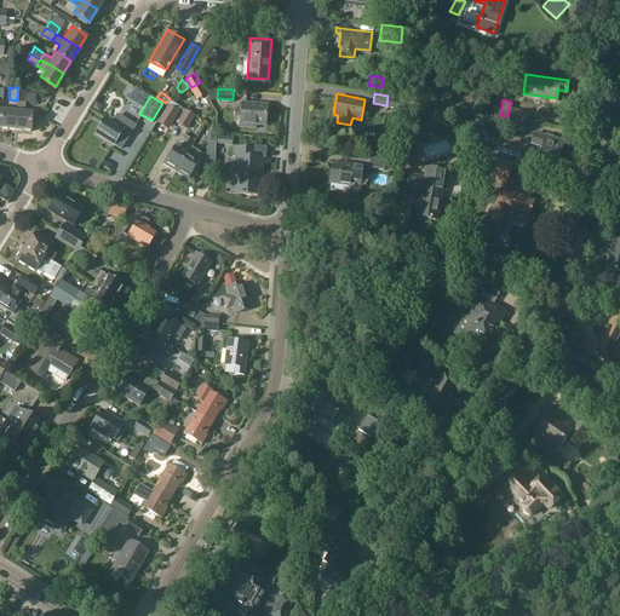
[(17,101),(16,109),(15,127),(30,128),(32,110),(23,109),(24,101),(17,101)]
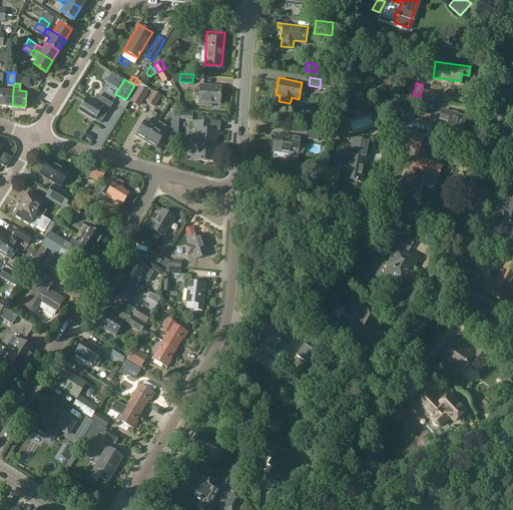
[(198,99),(198,104),(212,105),(212,100),(219,101),(220,85),(199,83),(198,99)]
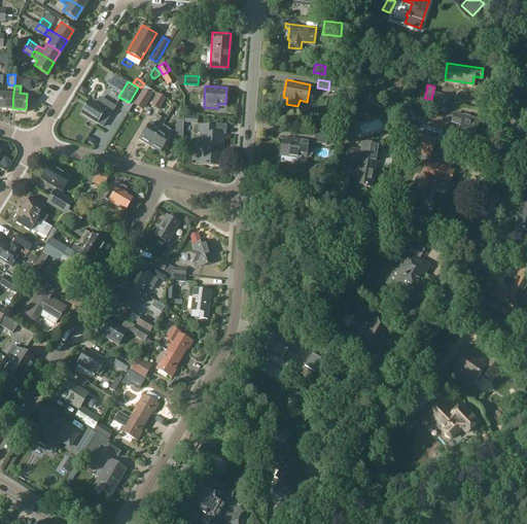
[(143,86),(135,99),(145,105),(152,93),(143,86)]
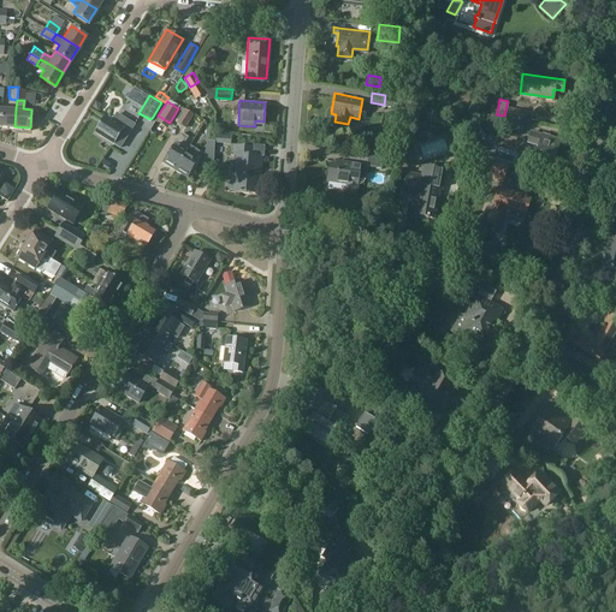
[(507,105),(504,116),(503,125),(503,126),(521,130),(525,108),(507,105)]
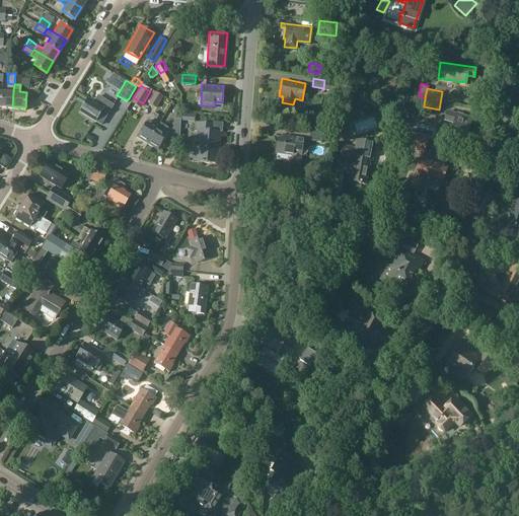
[(13,91),(1,90),(0,102),(0,104),(12,106),(13,91)]
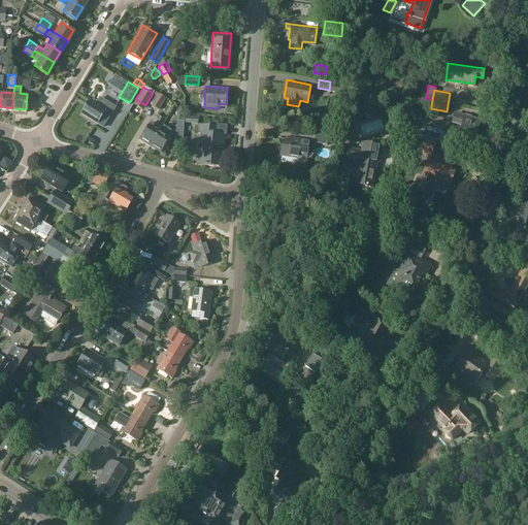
[(166,96),(159,92),(151,103),(158,107),(166,96)]
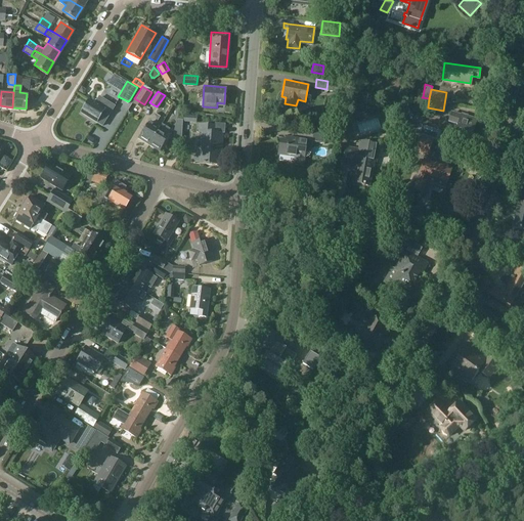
[(88,98),(81,111),(100,123),(102,124),(115,104),(99,95),(94,102),(88,98)]
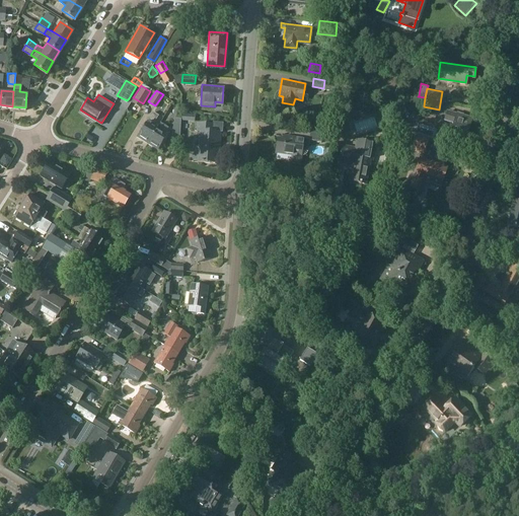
[(413,94),(413,95),(412,101),(411,102),(415,103),(424,105),(425,97),(418,96),(419,96),(413,94)]
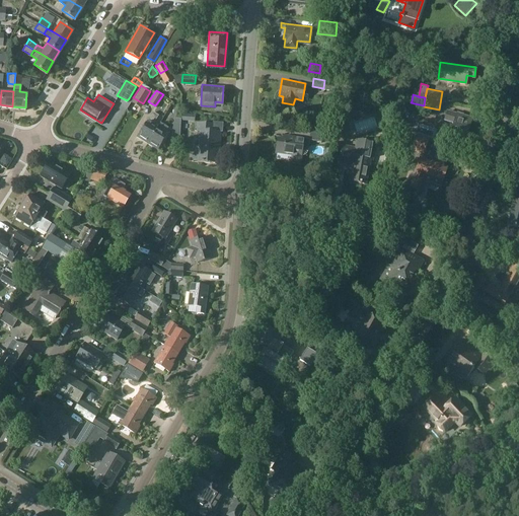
[(446,108),(443,119),(453,122),(448,136),(464,140),(471,117),(446,108)]
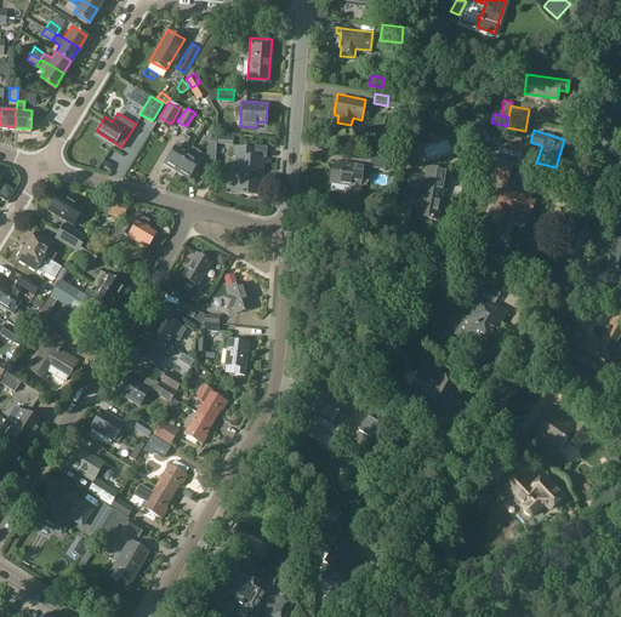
[(182,132),(164,161),(176,169),(188,150),(183,147),(189,137),(182,132)]
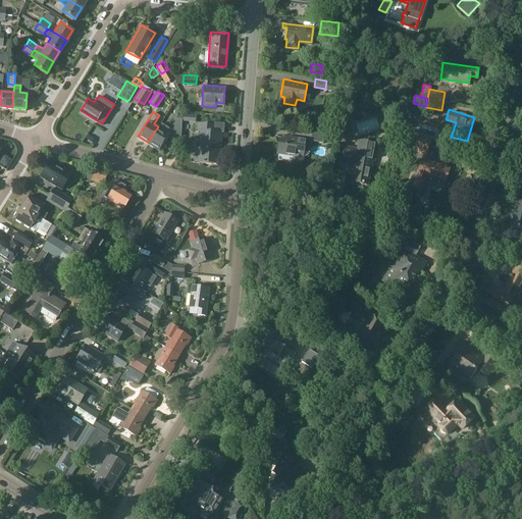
[(350,123),(355,137),(376,127),(371,114),(350,123)]
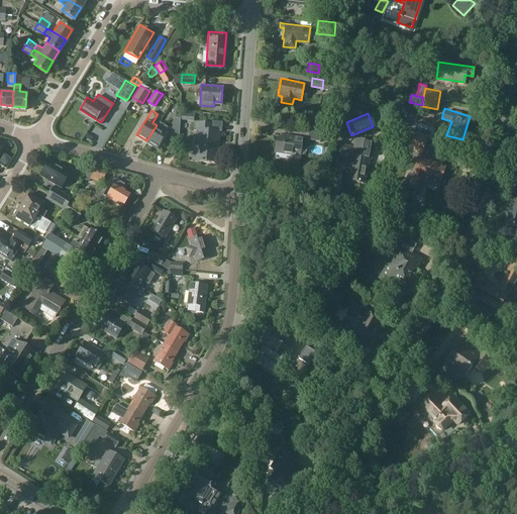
[(159,121),(157,125),(146,140),(158,147),(170,127),(159,121)]
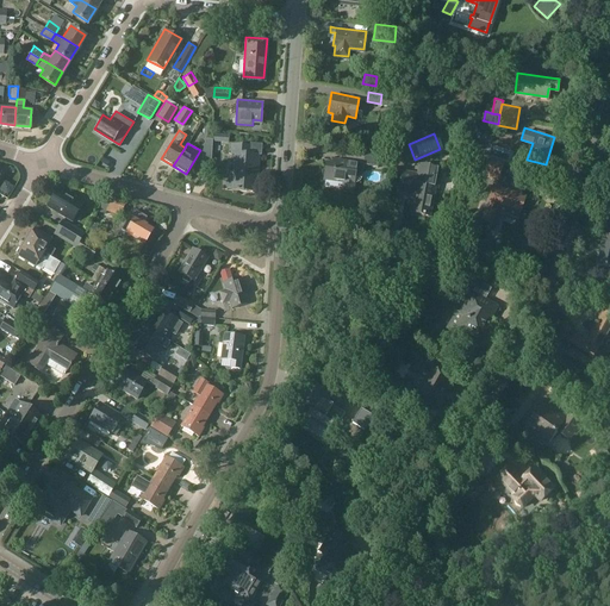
[(231,143),(230,152),(235,152),(232,187),(256,188),(259,152),(250,151),(250,144),(231,143)]
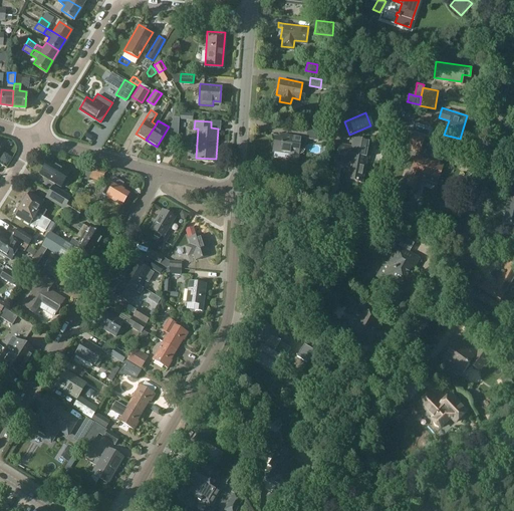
[(318,136),(330,138),(331,131),(319,129),(319,126),(307,124),(305,137),(305,138),(306,138),(318,139),(318,136)]
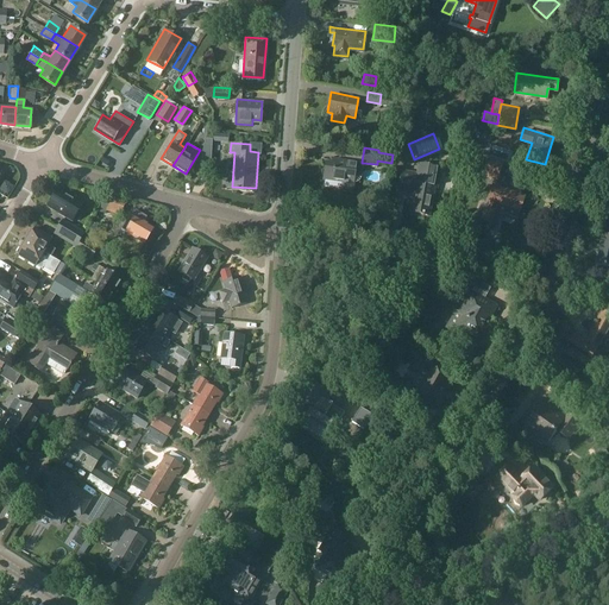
[(479,172),(497,178),(503,158),(487,153),(479,172)]
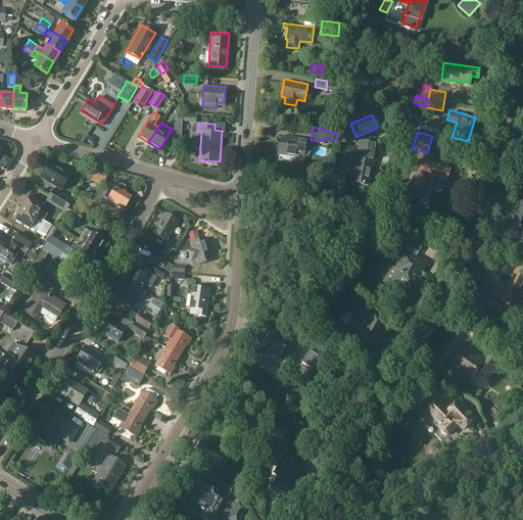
[(279,138),(277,152),(294,154),(293,159),(302,160),(303,155),(304,155),(306,154),(308,153),(310,151),(312,140),(311,140),(311,139),(305,138),(285,135),(285,139),(279,138)]
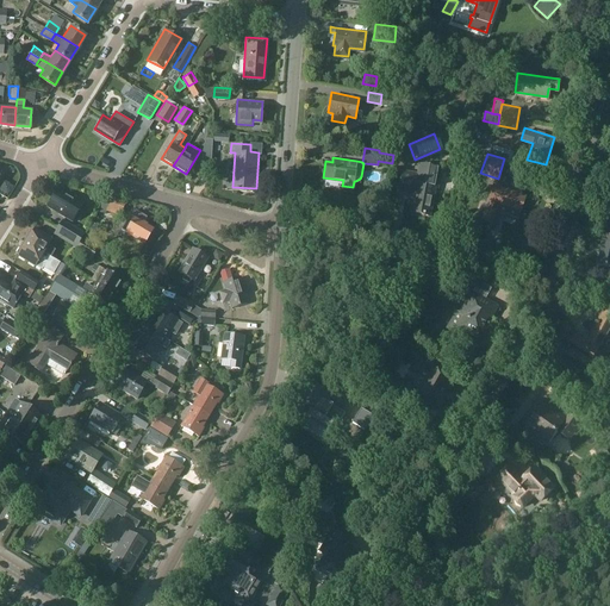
[(470,169),(472,162),(462,160),(460,167),(470,169)]
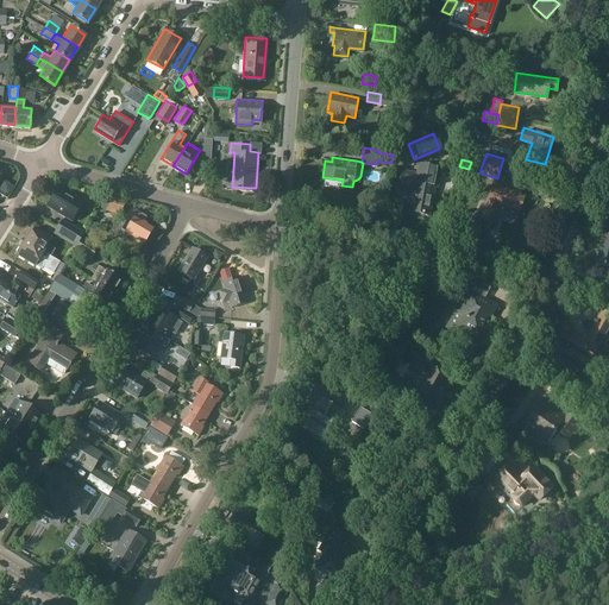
[(439,165),(419,162),(418,172),(401,169),(397,187),(414,190),(410,210),(428,214),(433,186),(435,186),(439,165)]
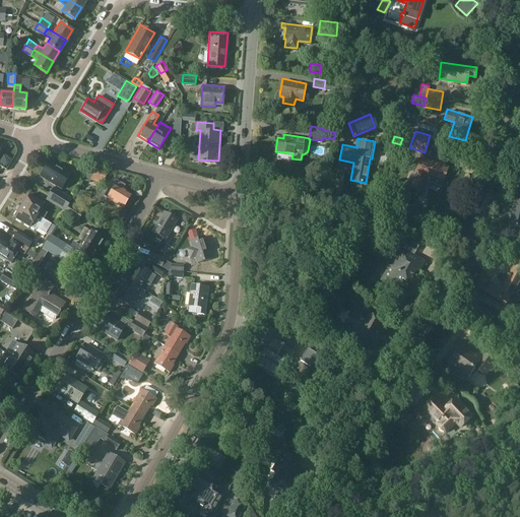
[(413,174),(409,185),(419,189),(426,174),(443,180),(448,165),(419,154),(415,168),(414,168),(412,173),(413,174)]
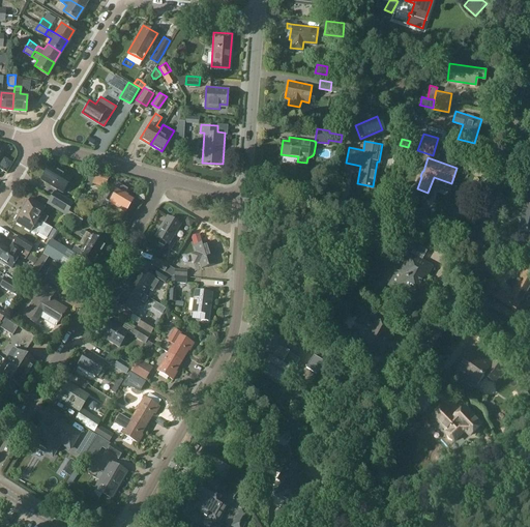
[(62,191),(70,176),(50,163),(40,178),(62,191)]
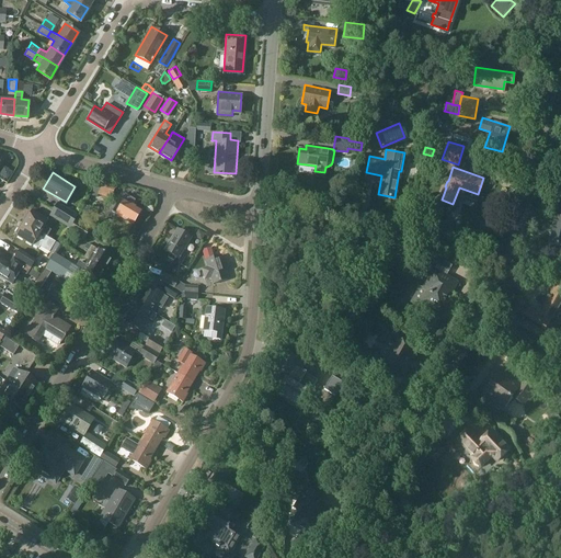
[(99,189),(98,190),(98,191),(96,192),(98,193),(110,197),(115,184),(102,180),(99,189)]
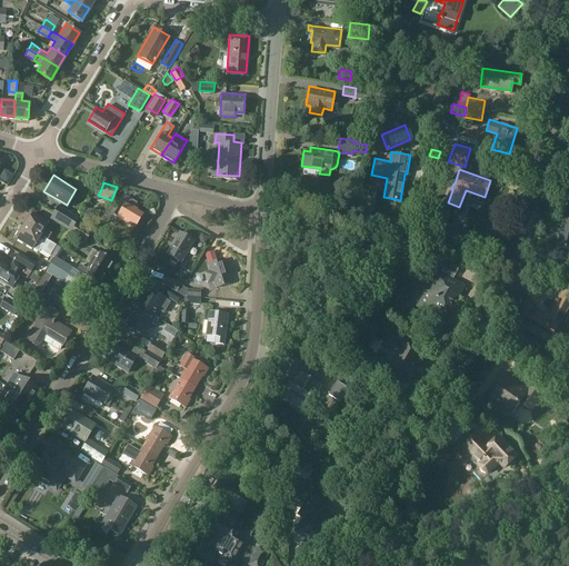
[(120,199),(113,211),(117,215),(117,216),(135,227),(145,211),(135,206),(137,200),(129,196),(125,201),(121,199),(120,199)]
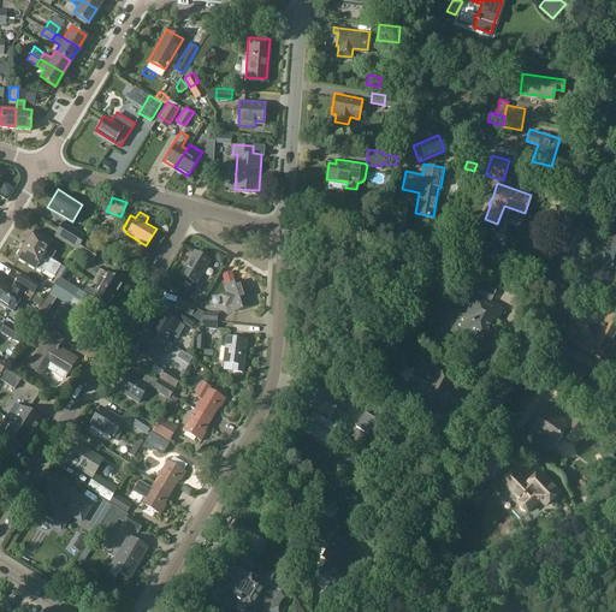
[(63,220),(58,227),(82,242),(87,233),(63,220)]
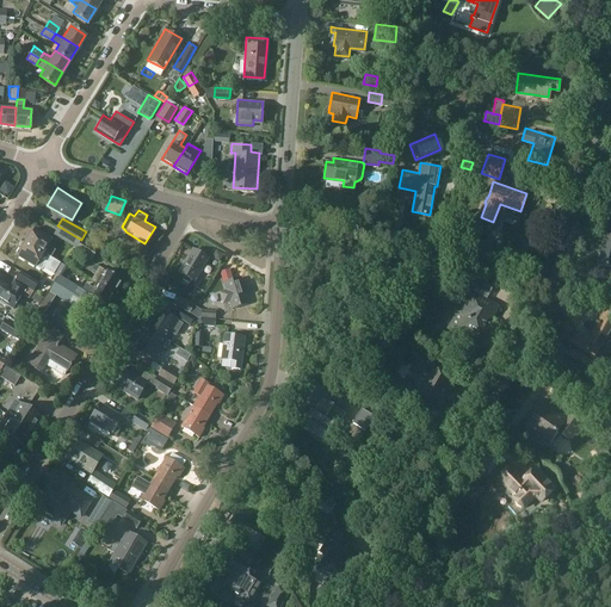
[(57,225),(57,227),(53,234),(76,247),(81,240),(57,225)]
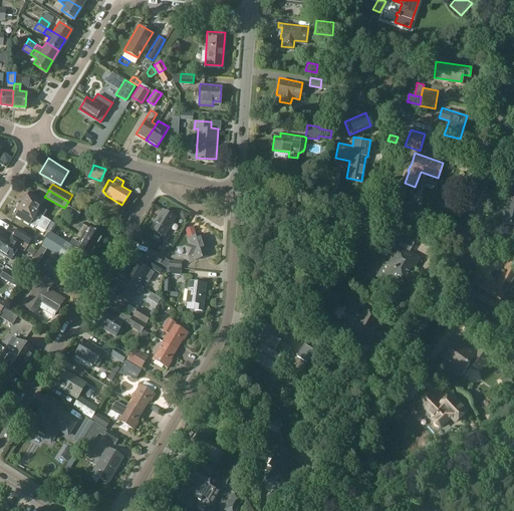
[(25,196),(21,202),(36,211),(41,214),(44,210),(39,207),(43,200),(28,191),(27,192),(26,192),(24,196),(25,196)]
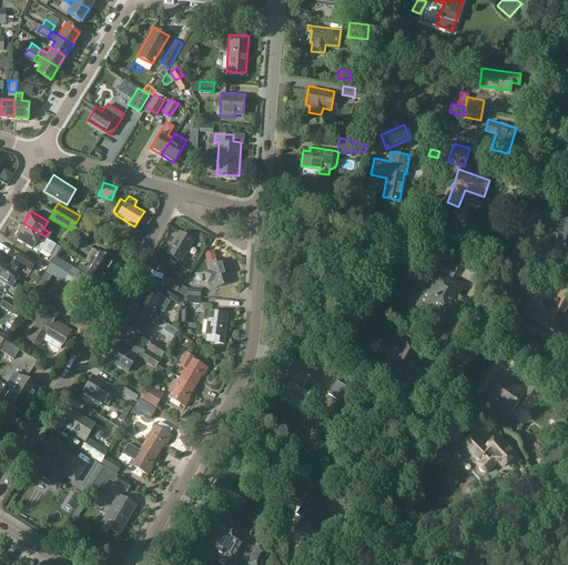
[(567,218),(561,217),(555,244),(566,246),(564,255),(566,255),(565,256),(566,256),(567,256),(567,218)]
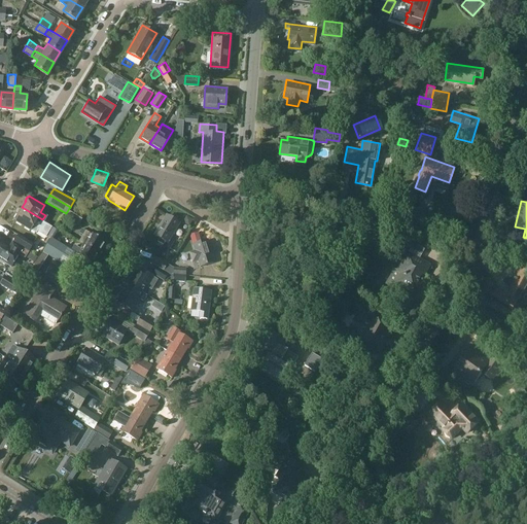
[(78,223),(84,213),(71,205),(65,215),(78,223)]
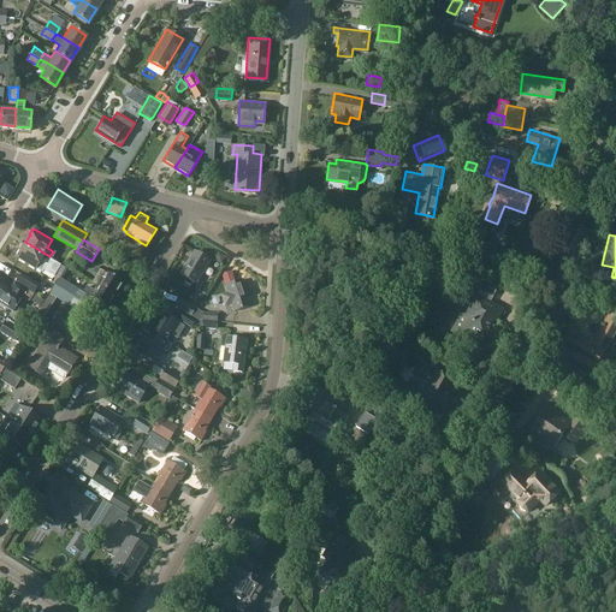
[(21,248),(17,253),(18,254),(18,255),(42,271),(43,268),(53,274),(57,269),(61,272),(66,266),(60,263),(57,261),(49,256),(43,253),(25,242),(22,249),(21,248)]
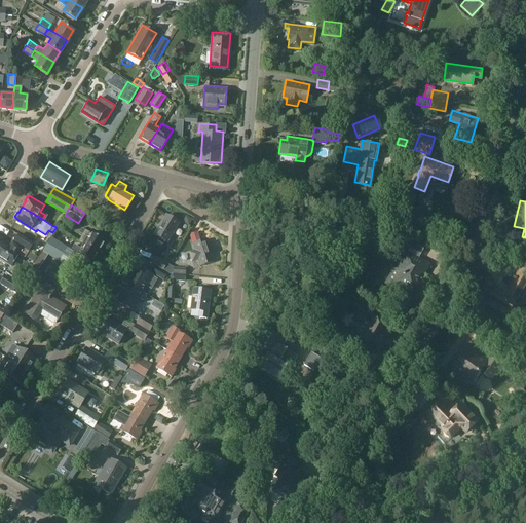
[(165,213),(154,233),(158,235),(156,238),(162,243),(164,239),(166,240),(178,220),(165,213)]
